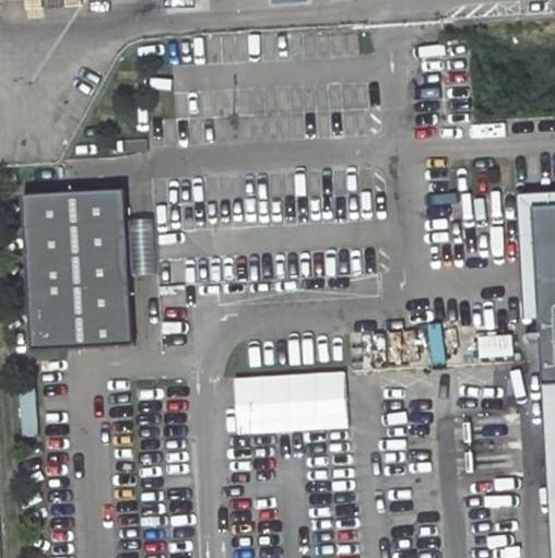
[(56,193),(21,194),(30,349),(63,347),(131,344),(127,275),(125,221),(122,189),(56,193)]
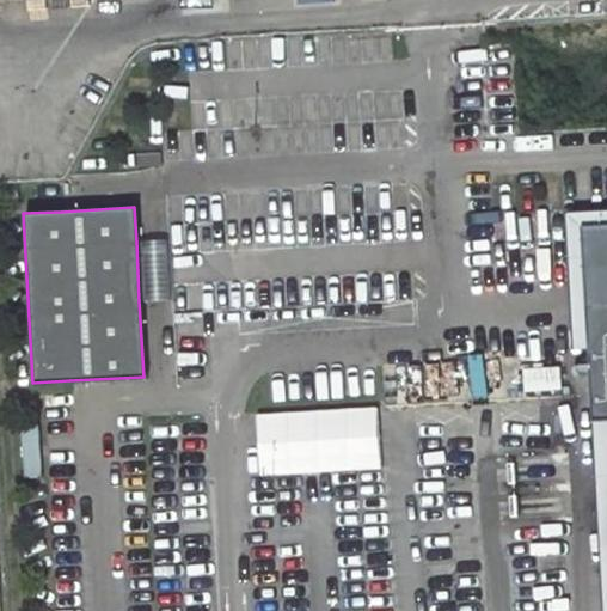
[(606,225),(578,227),(592,421),(606,420),(606,225)]
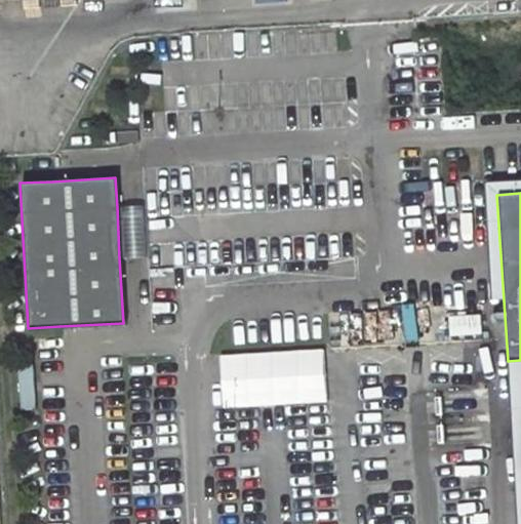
[(117,207),(119,258),(143,257),(139,206),(117,207)]
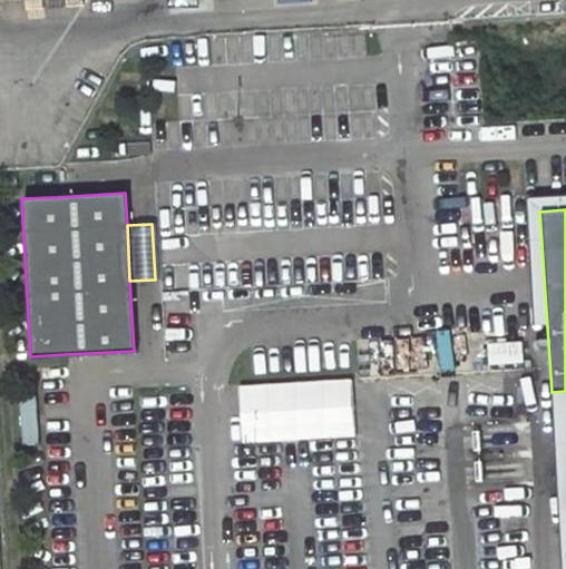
[(518,342),(486,343),(487,363),(519,362),(518,342)]
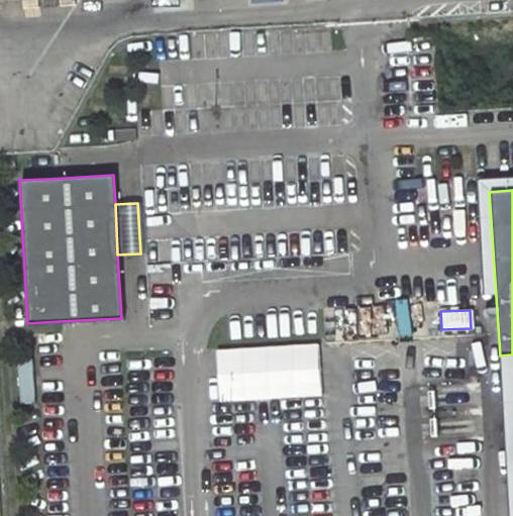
[(315,343),(214,349),(217,401),(318,395),(315,343)]
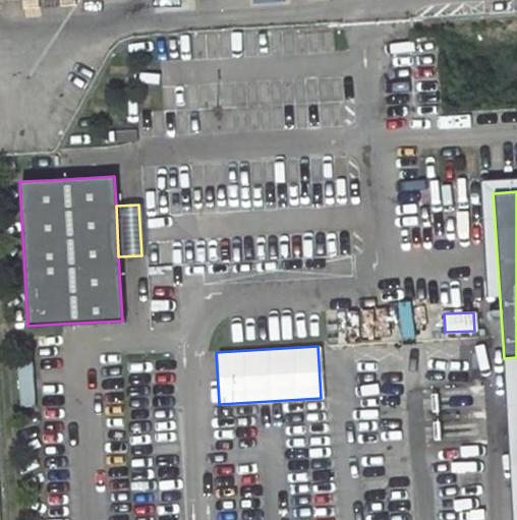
[(516,519),(516,357),(504,358),(513,519),(516,519)]
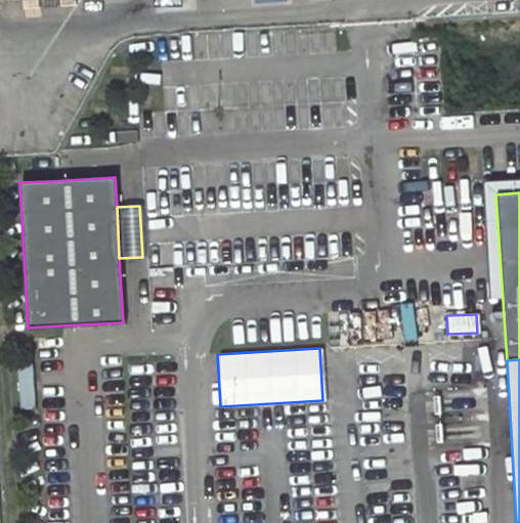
[(30,363),(16,364),(18,407),(32,407),(30,363)]
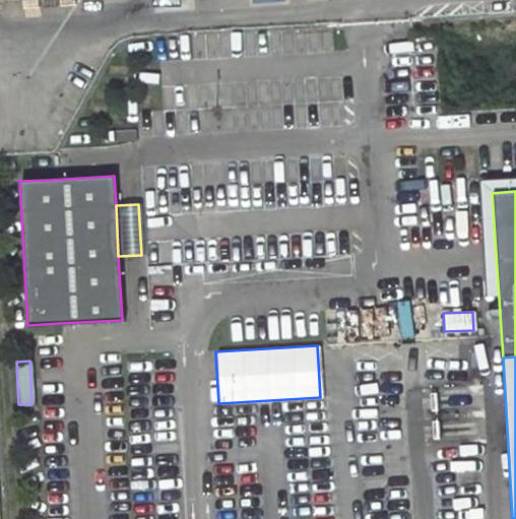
All buildings are outlined.
